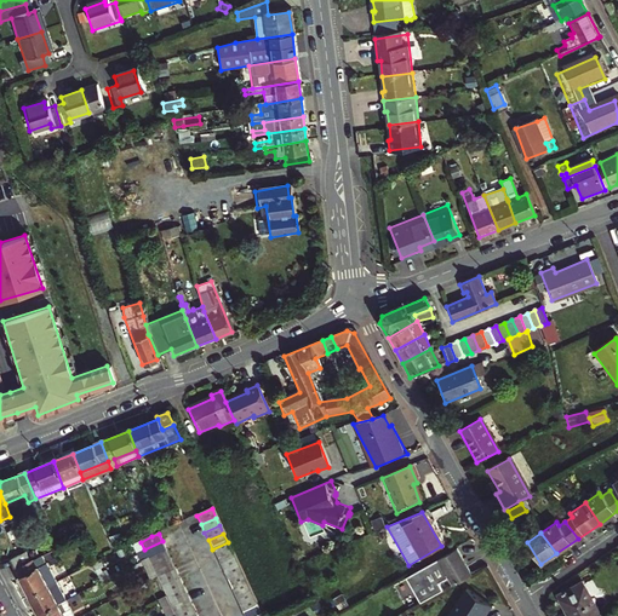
[(144,550),(149,559),(166,551),(162,541),(144,550)]
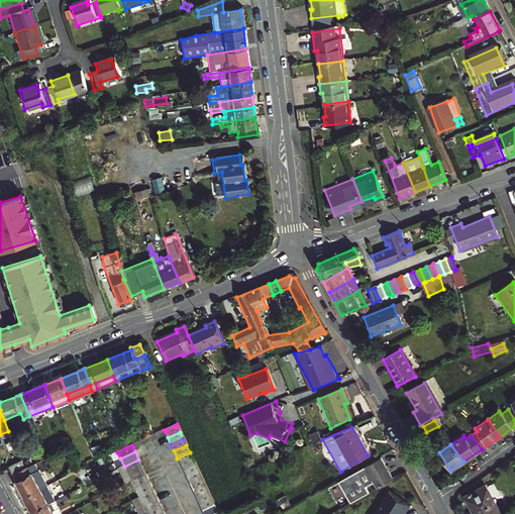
[(180,465),(193,459),(190,452),(177,458),(180,465)]
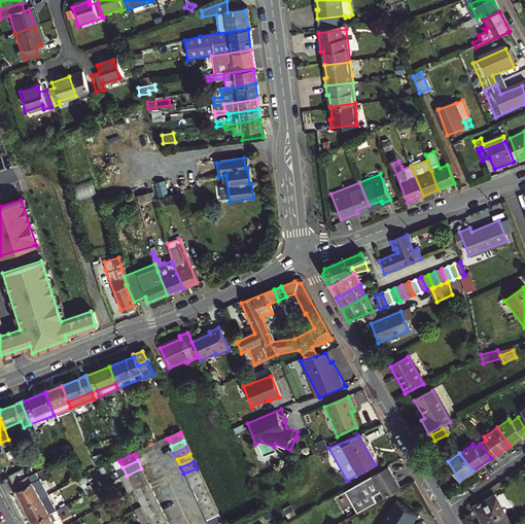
[(398,490),(385,467),(371,476),(383,498),(398,490)]
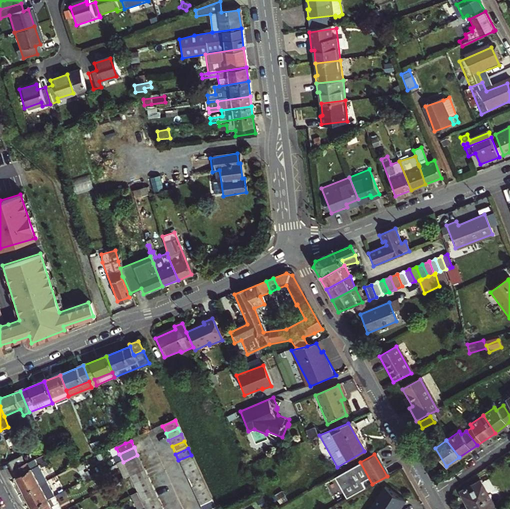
[(126,470),(141,463),(137,455),(123,462),(126,470)]
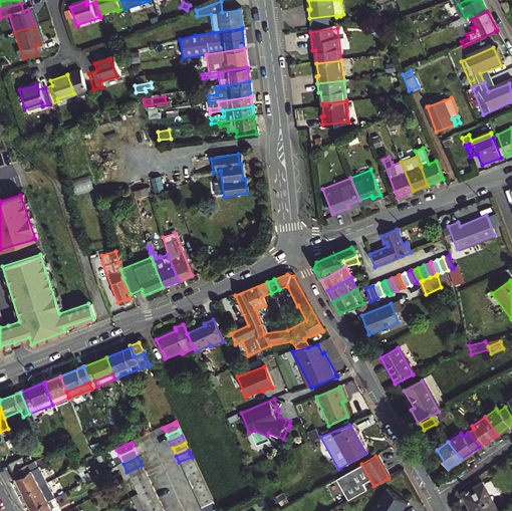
[(183,470),(195,464),(192,457),(179,462),(183,470)]
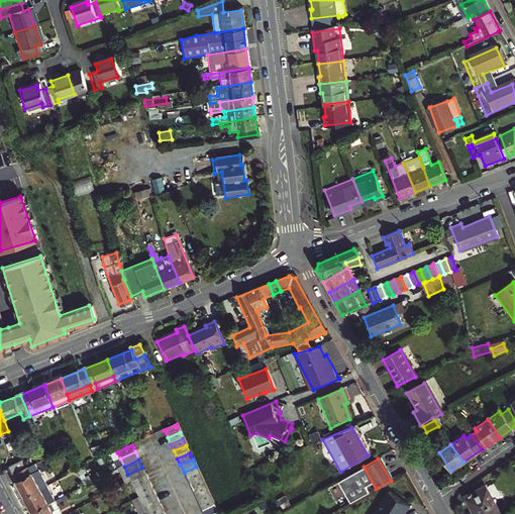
[(12,477),(24,471),(21,463),(8,470),(12,477)]
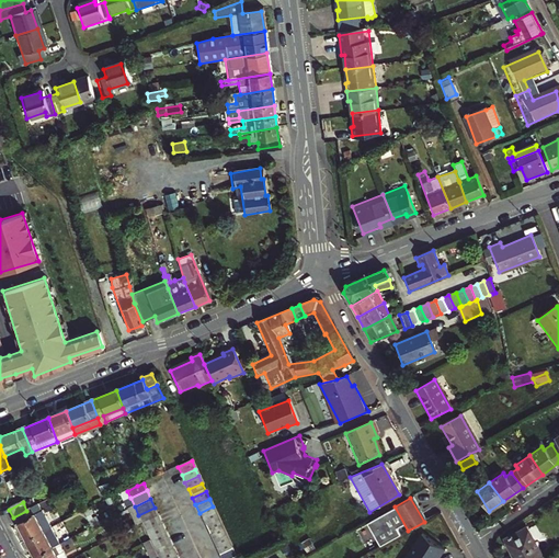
[(203,521),(216,514),(213,507),(200,513),(203,521)]
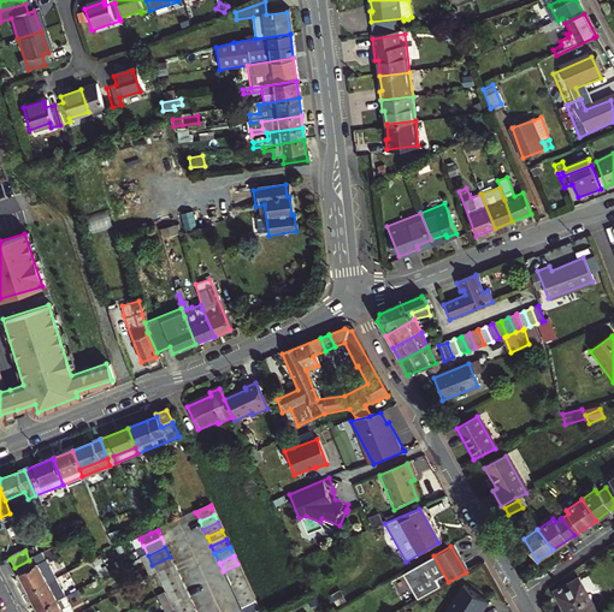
[(415,600),(448,582),(434,556),(401,575),(415,600)]
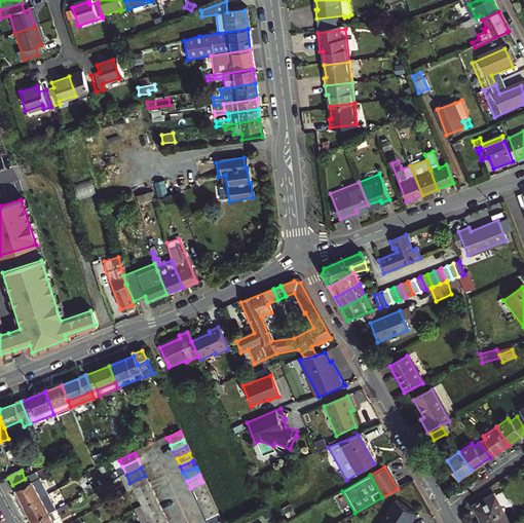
[(134,490),(148,483),(145,476),(129,483),(134,490)]
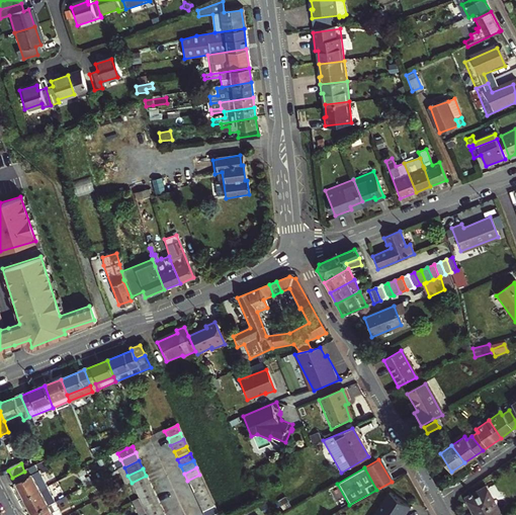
[(27,469),(24,471),(12,478),(24,501),(39,493),(27,469)]
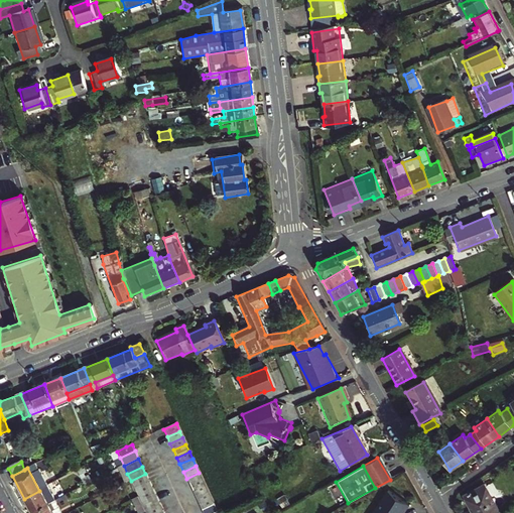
[(189,485),(202,480),(199,473),(186,479),(189,485)]
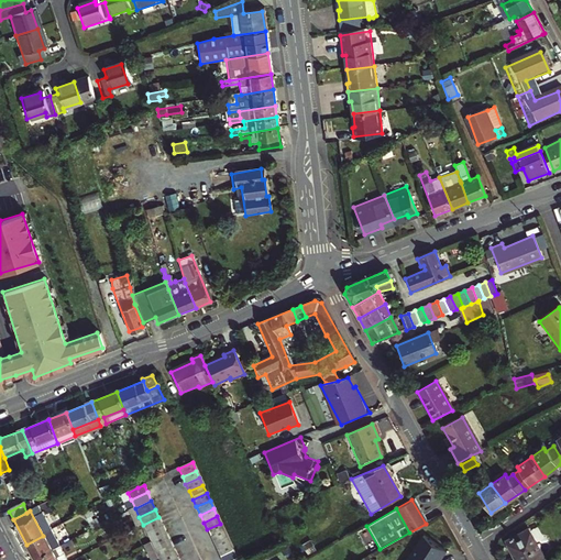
[(143,525),(146,533),(162,525),(158,517),(143,525)]
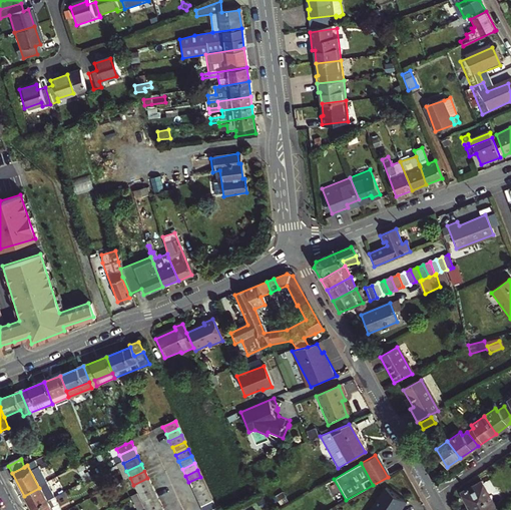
[(200,477),(188,482),(191,489),(203,483),(200,477)]
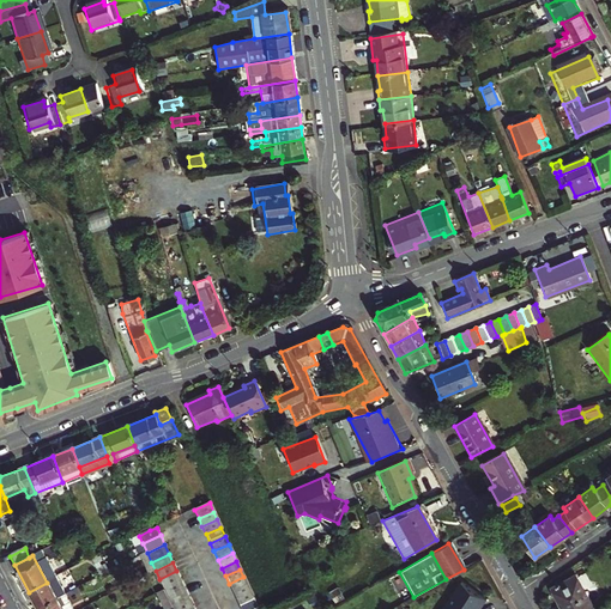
[(164,589),(181,580),(176,571),(159,579),(164,589)]
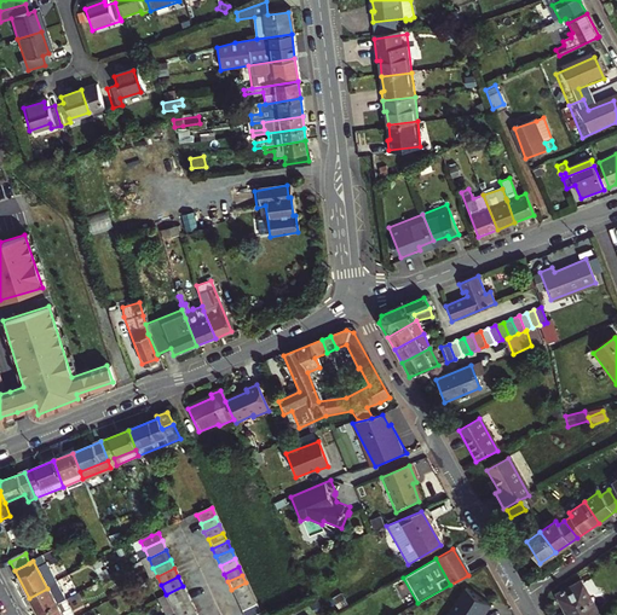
[(568,604),(561,607),(565,614),(594,614),(598,613),(589,597),(587,598),(586,596),(590,593),(592,589),(589,581),(584,581),(580,584),(578,581),(560,591),(568,604)]
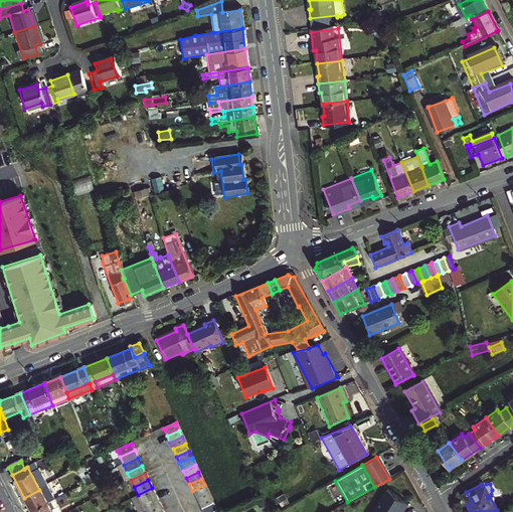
[(195,497),(207,492),(204,485),(192,491),(195,497)]
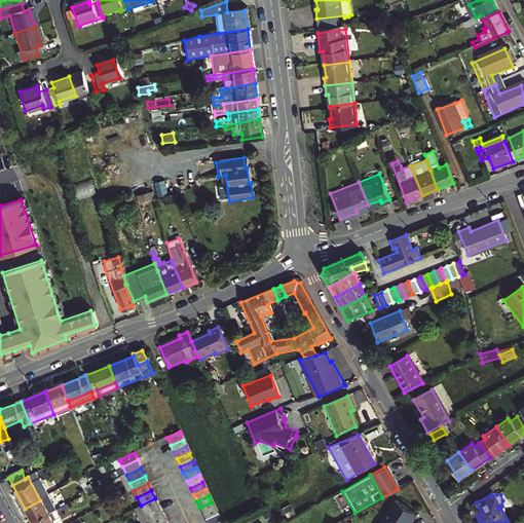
[(54,513),(47,497),(40,500),(48,516),(54,513)]
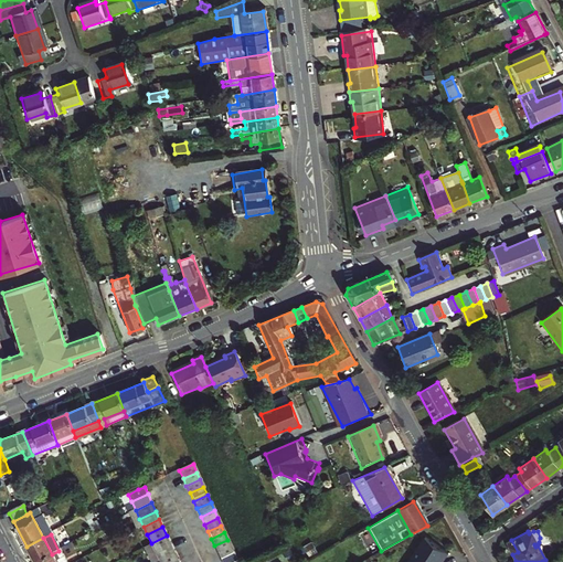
[(155,552),(171,544),(167,536),(151,543),(155,552)]
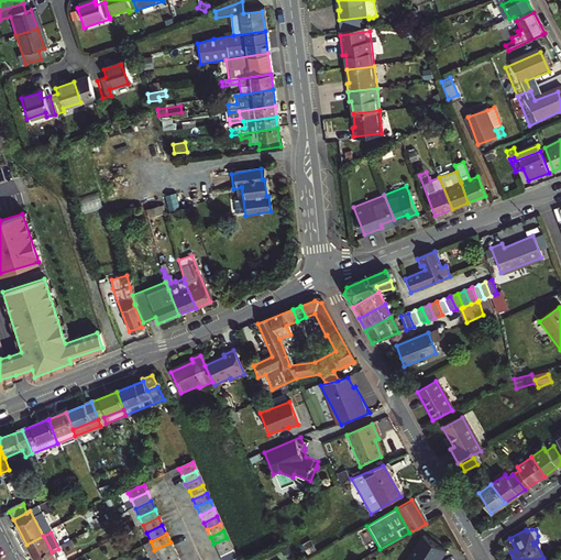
[(39,559),(52,552),(43,536),(26,545),(33,559),(39,559)]
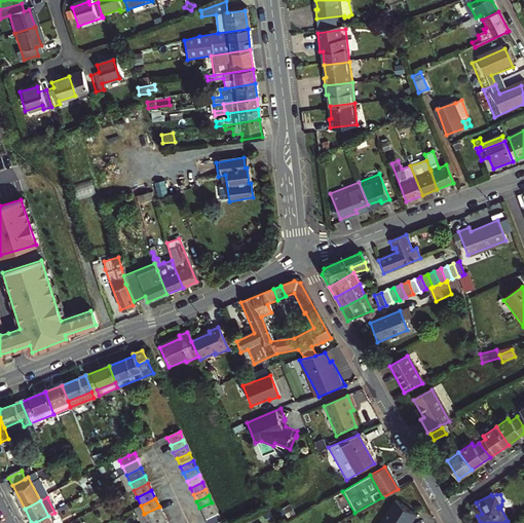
[(409,522),(415,515),(394,500),(378,522),(400,522),(402,520),(404,522),(403,522),(409,522)]
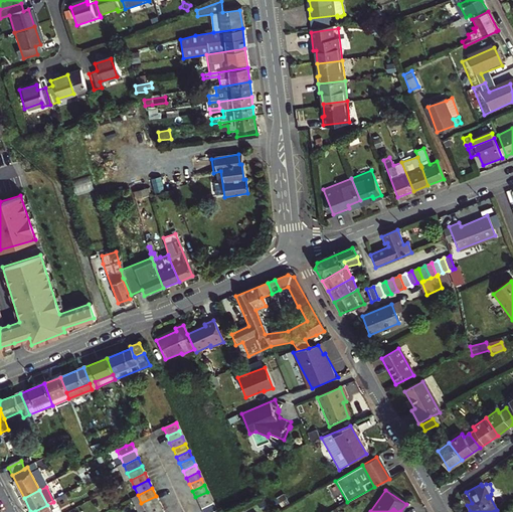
[(198,503),(210,498),(207,492),(195,497),(198,503)]
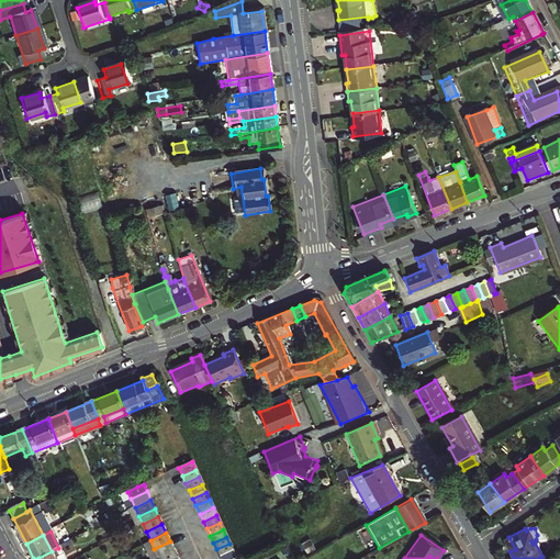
[(515,549),(508,537),(503,539),(510,551),(515,549)]
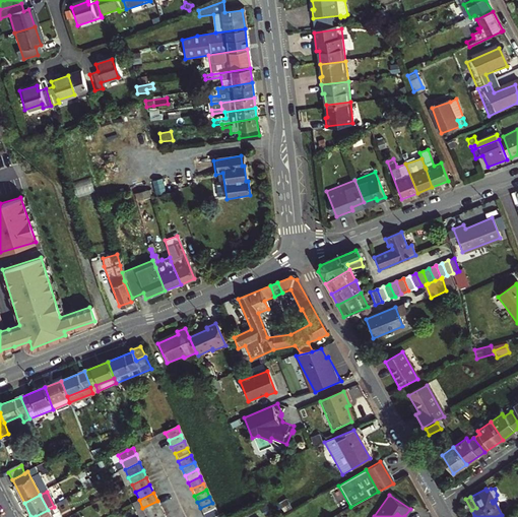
[(146,515),(160,508),(157,501),(142,508),(146,515)]
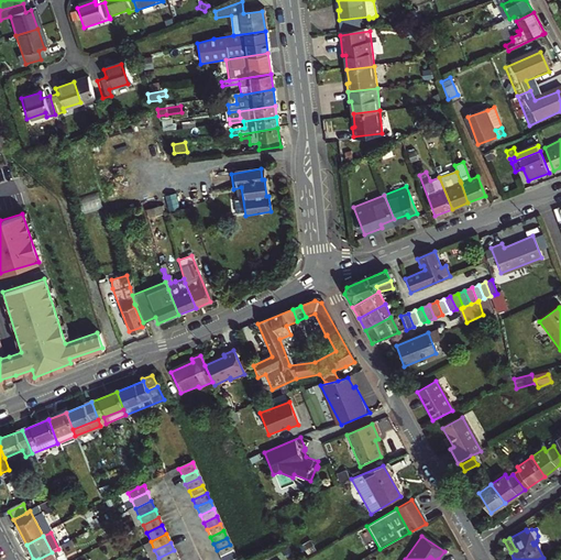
[(221,558),(233,552),(230,545),(217,550),(221,558)]
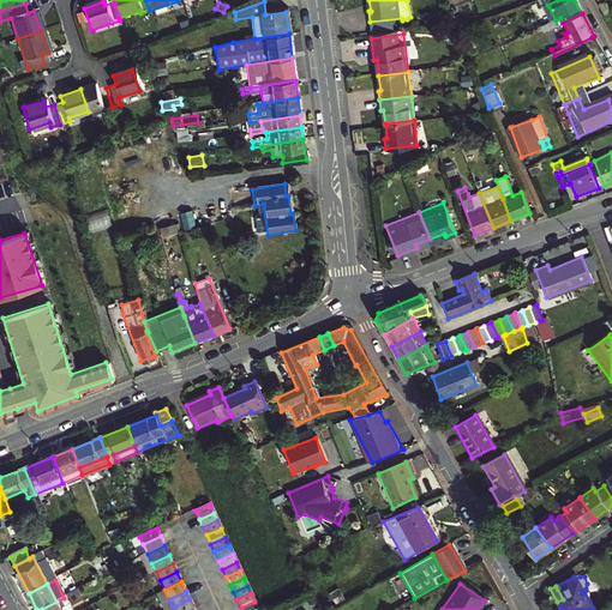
[(70,609),(64,598),(57,602),(42,609),(70,609)]
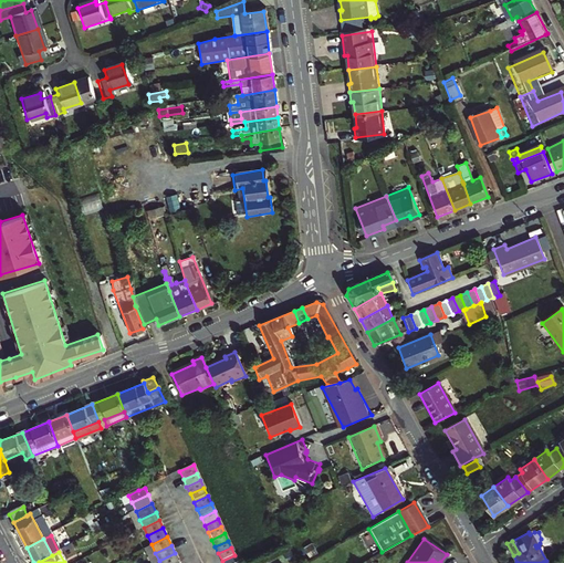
[(179,562),(175,553),(159,561),(159,562),(179,562)]
